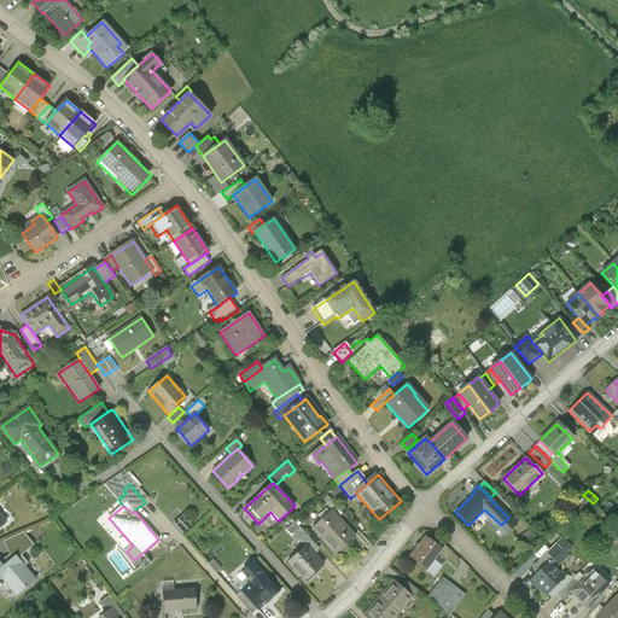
[(331,512),(312,530),(322,541),(325,538),(338,553),(354,538),(331,512)]
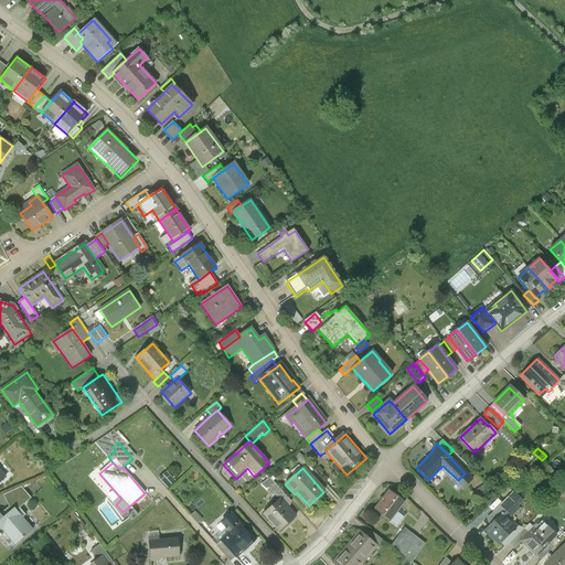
[(290,501),(269,478),(262,486),(267,490),(269,489),(279,500),(280,499),(285,505),(290,501)]
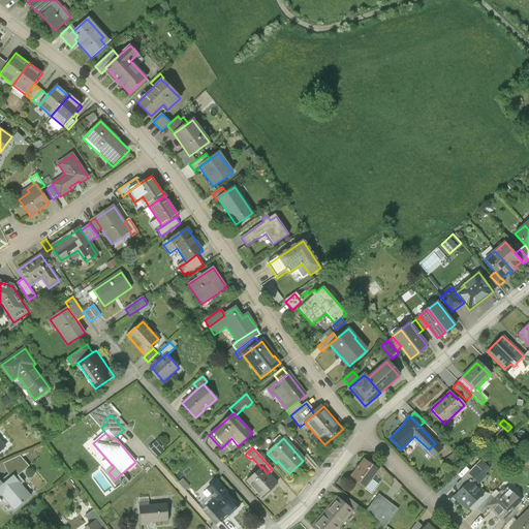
[(20,456),(3,463),(8,474),(19,475),(29,466),(20,456)]
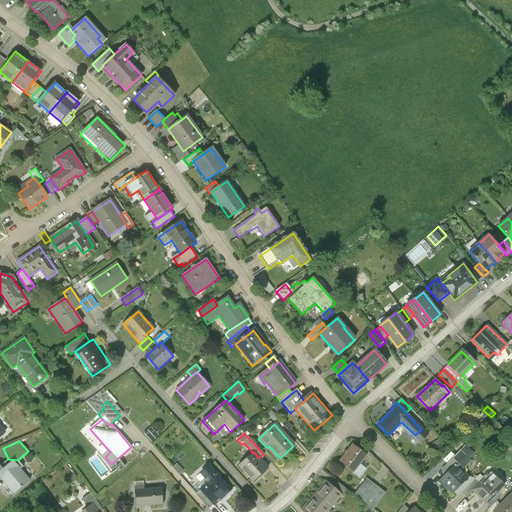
[(366,455),(352,444),(339,463),(353,473),(366,455)]
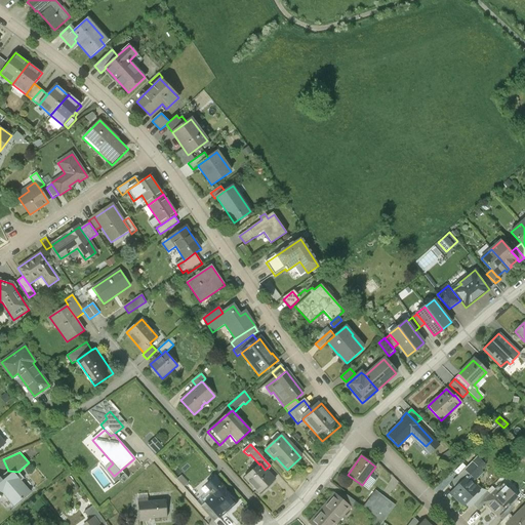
[(473,460),(472,461),(477,467),(480,471),(485,466),(477,456),(473,460)]
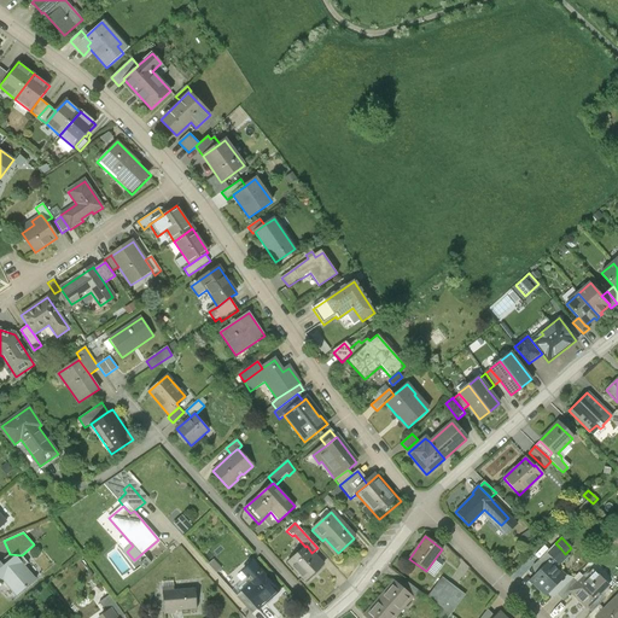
[(555,543),(546,553),(552,559),(561,549),(555,543)]
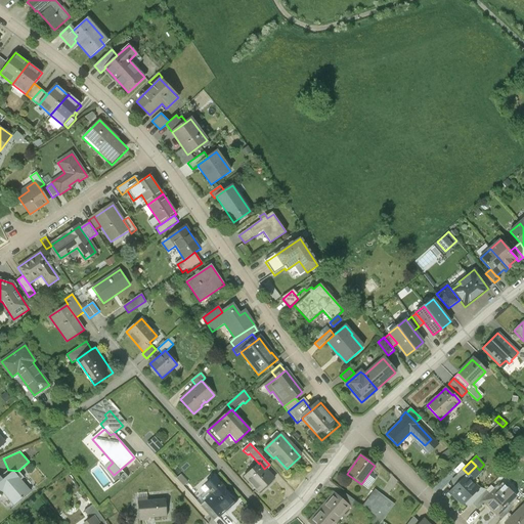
[(264,469),(260,463),(259,464),(245,476),(260,492),(274,479),(264,469)]
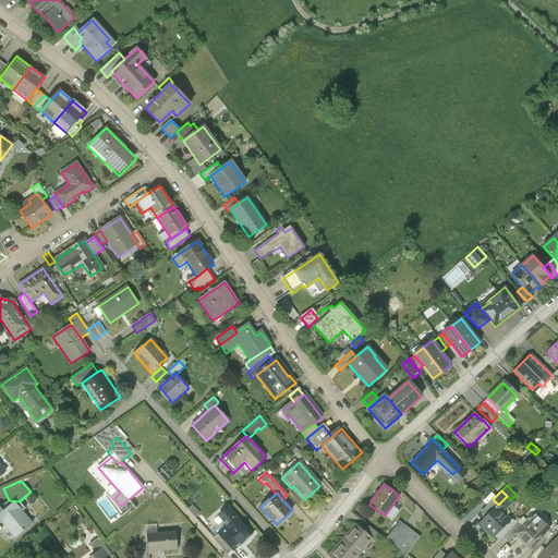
[(486,516),(478,523),(493,537),(495,535),(505,525),(506,524),(498,517),(501,513),(502,513),(513,502),(510,500),(507,496),(498,505),(496,507),(495,507),(486,516)]
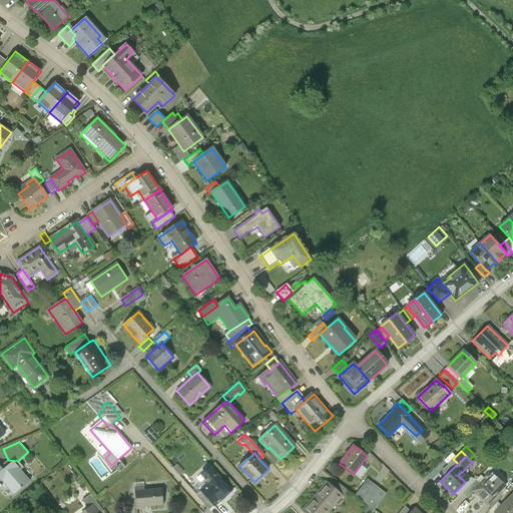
[(458,464),(453,459),(443,469),(447,474),(455,466),(456,466),(458,464)]
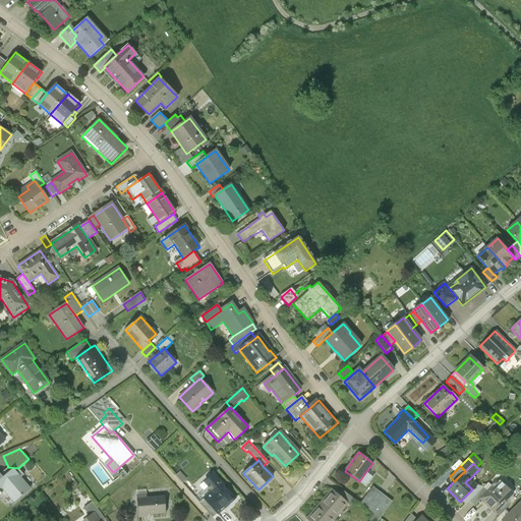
[(23,475),(18,468),(8,467),(0,474),(0,473),(0,495),(1,494),(0,491),(2,489),(13,503),(31,488),(20,477),(23,475)]
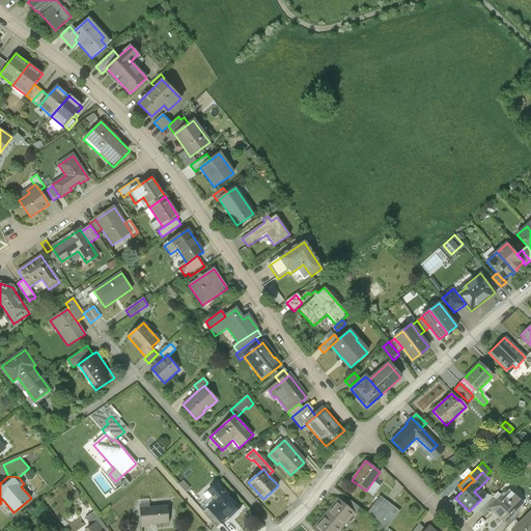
[(184,481),(178,485),(186,494),(190,490),(184,481)]
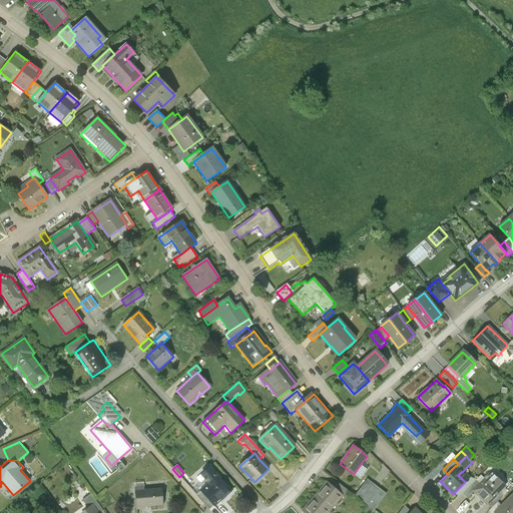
[(505,487),(491,473),(479,485),(472,492),(473,493),(486,505),(502,489),(505,487)]
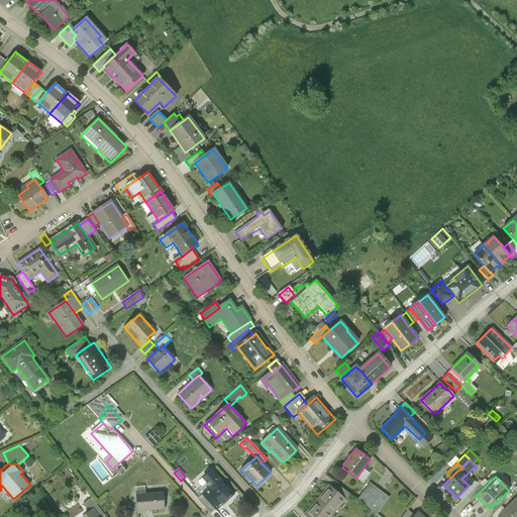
[(218,480),(201,495),(202,495),(214,510),(215,510),(232,495),(218,480)]
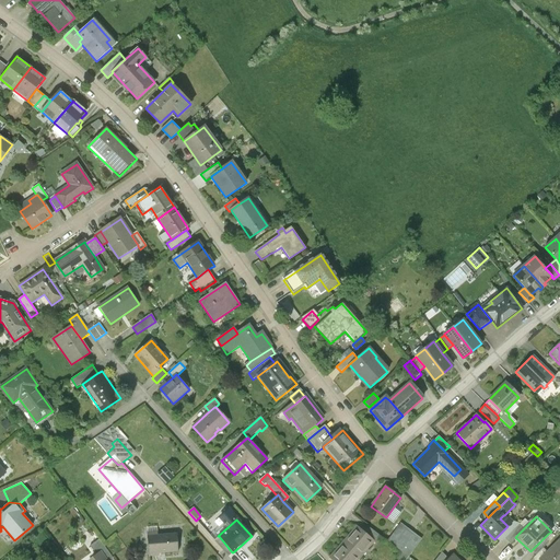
[(421,539),(400,524),(387,541),(386,543),(407,559),(408,557),(421,539)]
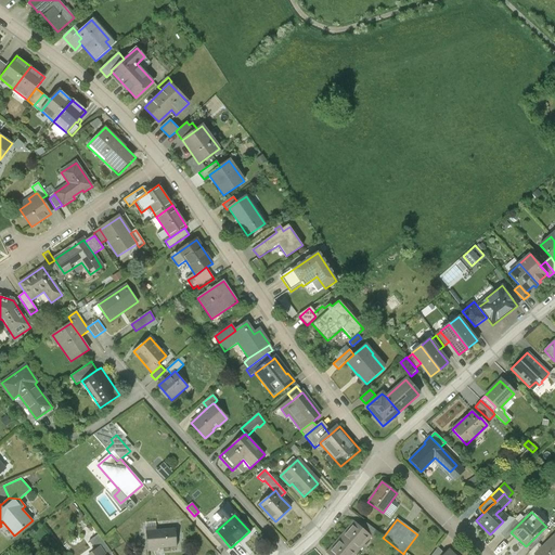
[(506,527),(500,534),(505,540),(512,533),(511,532),(518,525),(513,520),(506,527)]
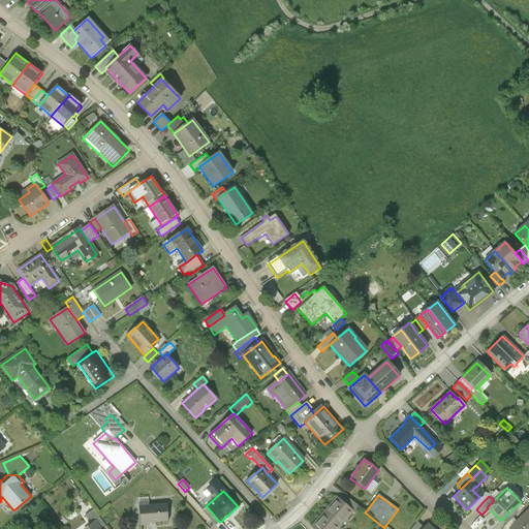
[(352,511),(344,505),(342,503),(337,498),(324,512),(340,525),(345,519),(346,519),(352,511)]
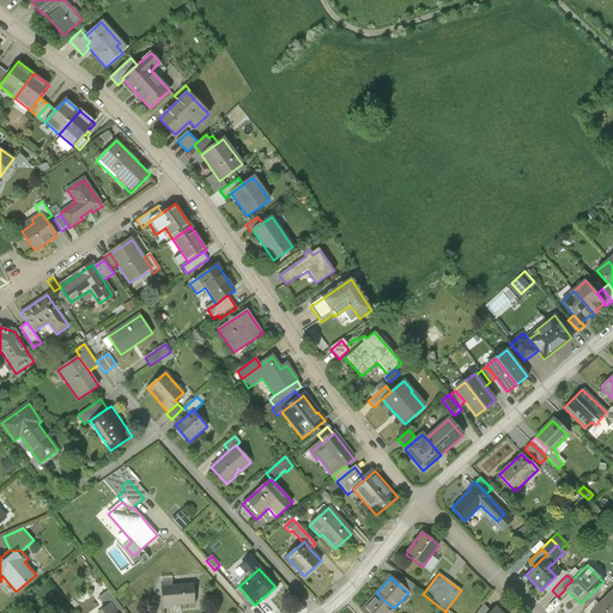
[(402,577),(396,583),(399,586),(408,593),(411,595),(416,588),(402,577)]
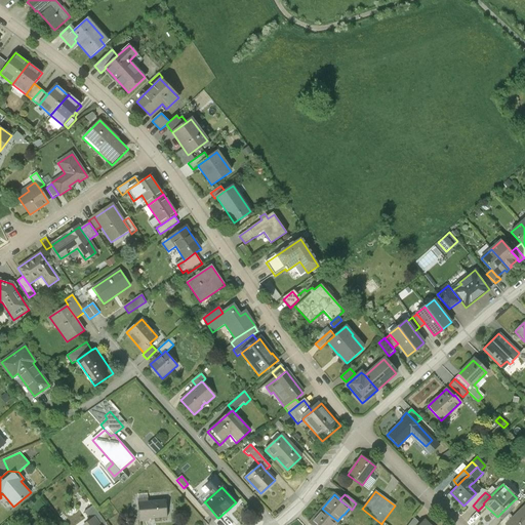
[(479,498),(475,494),(466,503),(470,508),(473,506),(479,498)]
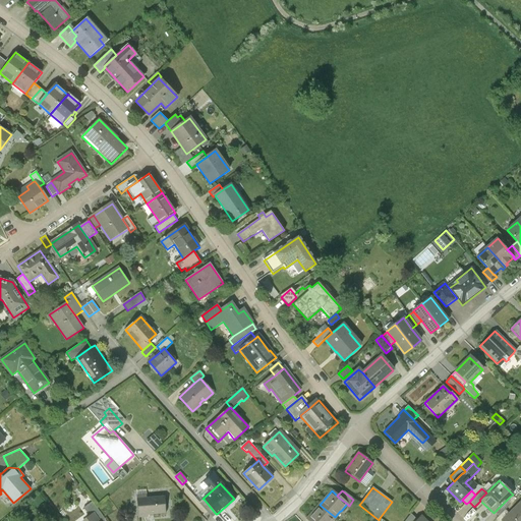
[(197,494),(193,497),(198,503),(204,499),(203,499),(197,494)]
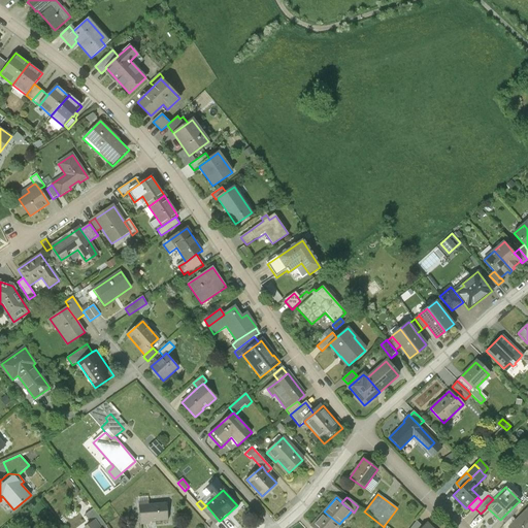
[(517,503),(500,520),(504,524),(512,517),(521,507),(517,503)]
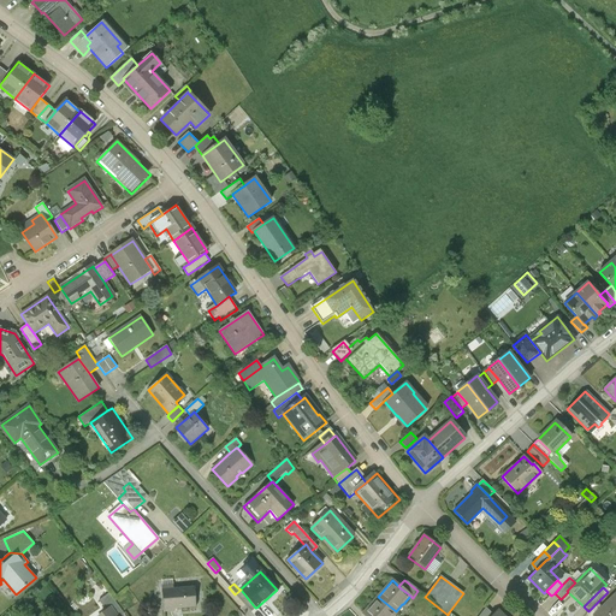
[(195,588),(163,591),(165,609),(196,606),(195,588)]
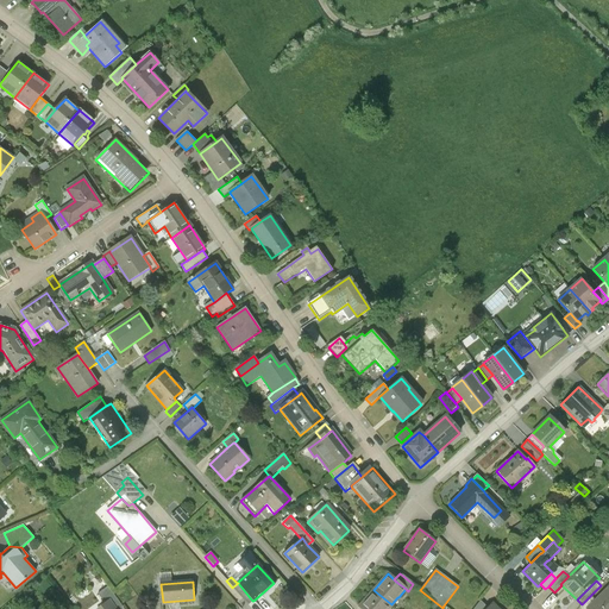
[(252,601),(238,583),(232,588),(248,606),(252,601)]
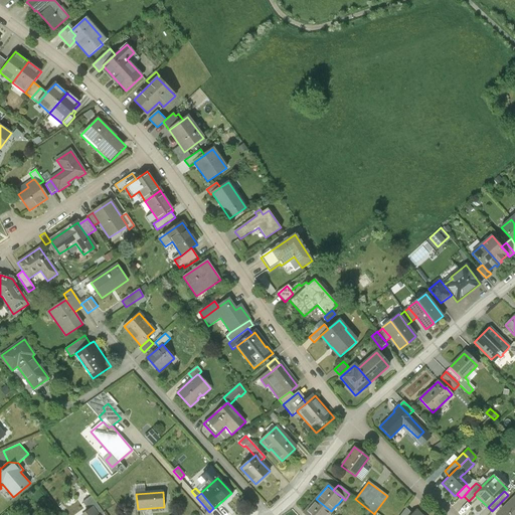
[(101,514),(104,513),(92,496),(83,502),(90,510),(93,508),(97,514),(101,514)]
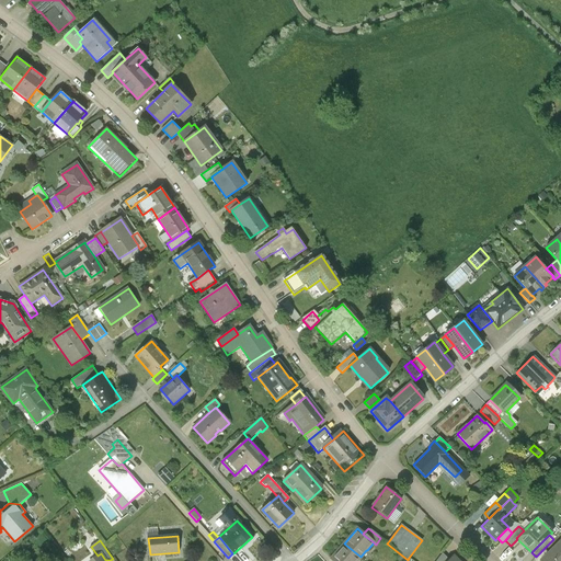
[(560,560),(560,540),(548,553),(540,560),(560,560)]
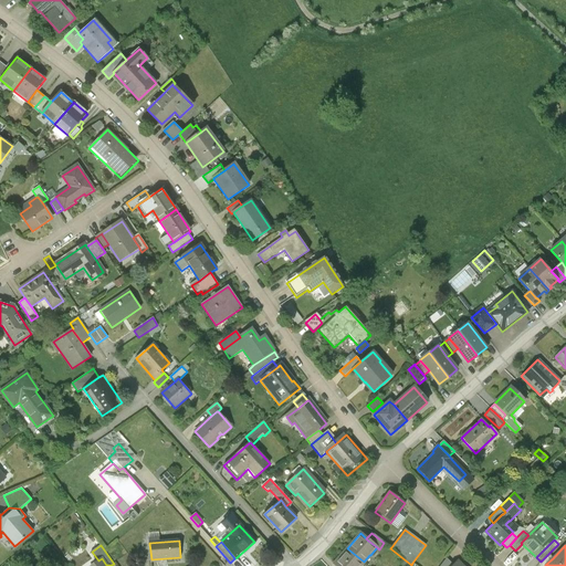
[(359,565),(364,562),(347,548),(333,565),(334,565),(359,565)]
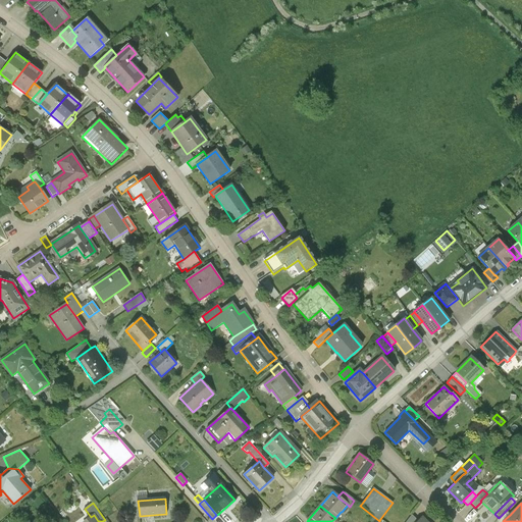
[(499,518),(496,521),(503,521),(510,515),(506,511),(499,518)]
